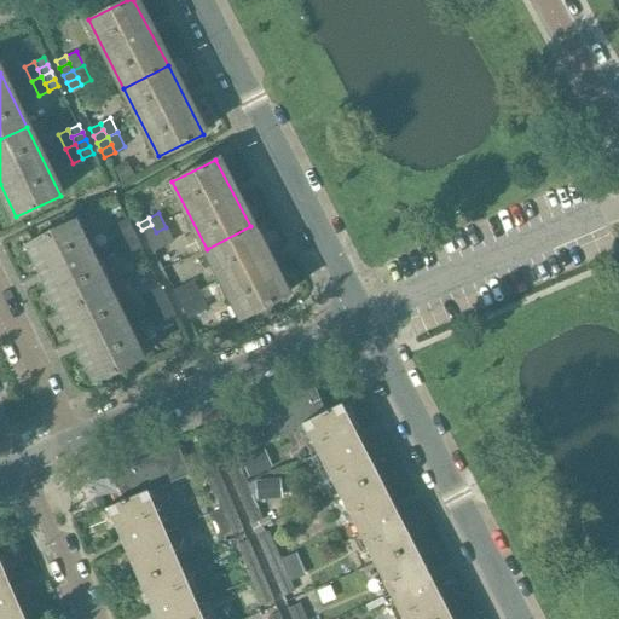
[(120,231),(129,226),(126,219),(116,224),(120,231)]
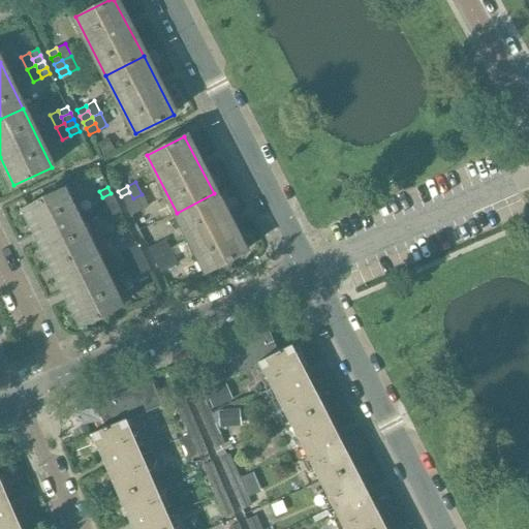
[(54,266),(91,247),(62,189),(25,208),(54,266)]
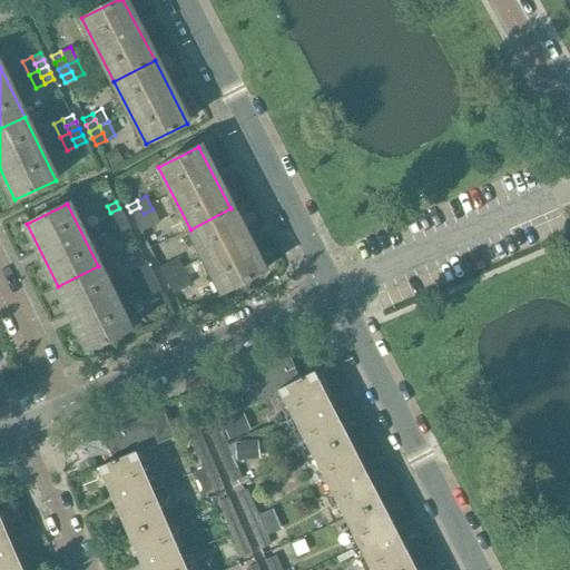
[(98,210),(105,224),(114,219),(110,213),(107,206),(98,210)]
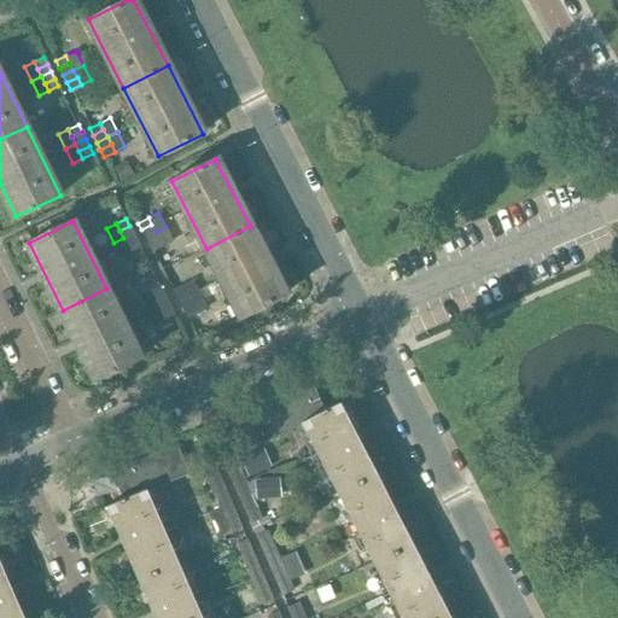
[(151,225),(141,229),(145,237),(156,232),(151,225)]
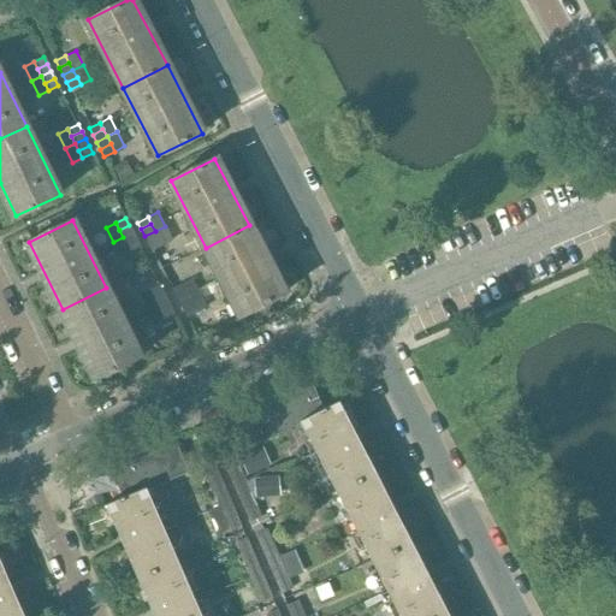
[(129,225),(119,230),(123,237),(132,232),(129,225)]
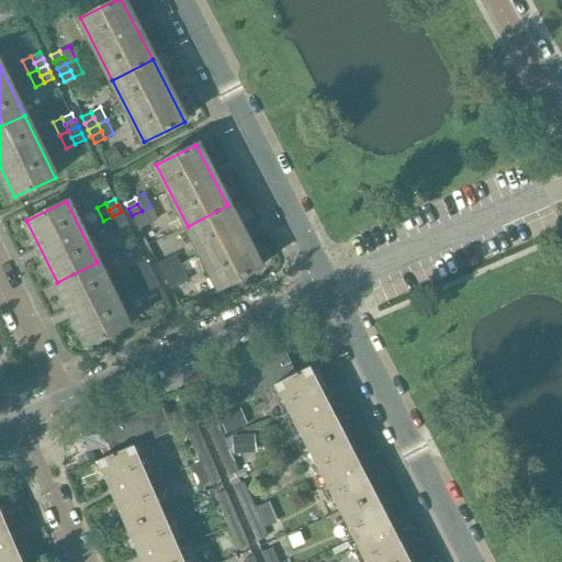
[(227,205),(188,226),(220,288),(259,268),(227,205)]
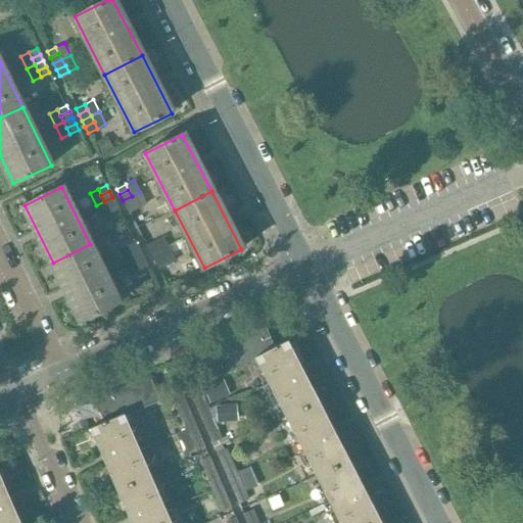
[(138,209),(146,204),(140,192),(132,196),(135,202),(138,209)]
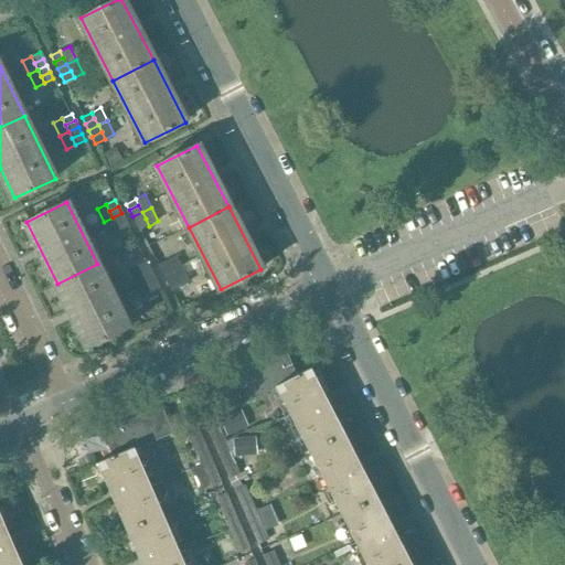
[(136,223),(146,219),(142,212),(132,216),(136,223)]
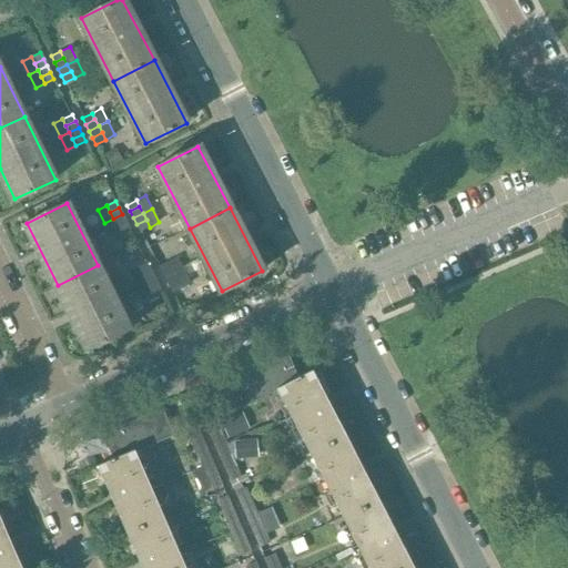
[(117,225),(125,221),(122,214),(113,219),(117,225)]
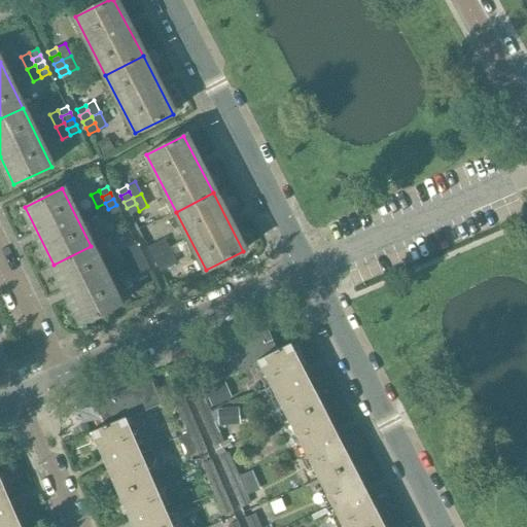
[(97,207),(103,219),(111,215),(108,209),(105,203),(97,207)]
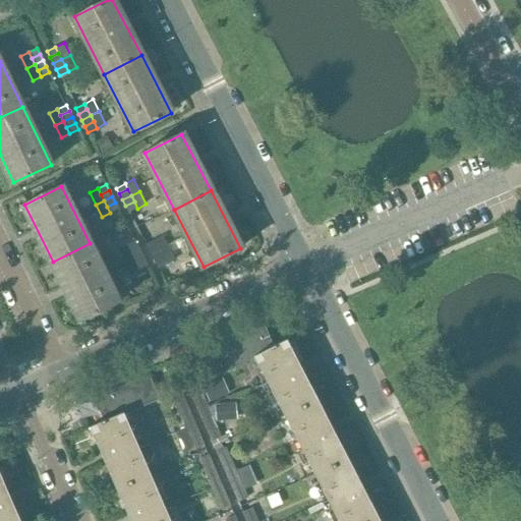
[(134,201),(125,206),(129,213),(137,209),(134,201)]
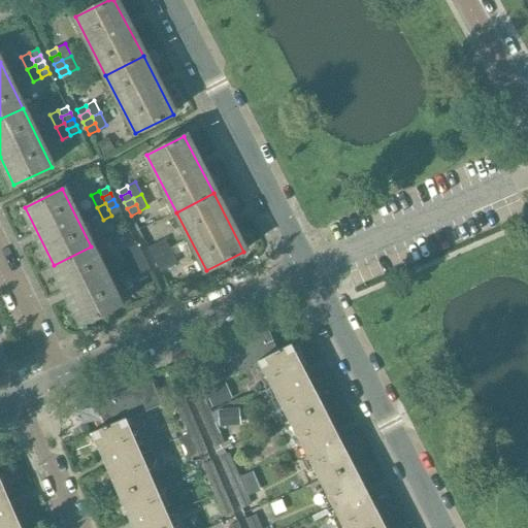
[(117,205),(108,209),(111,216),(120,211),(117,205)]
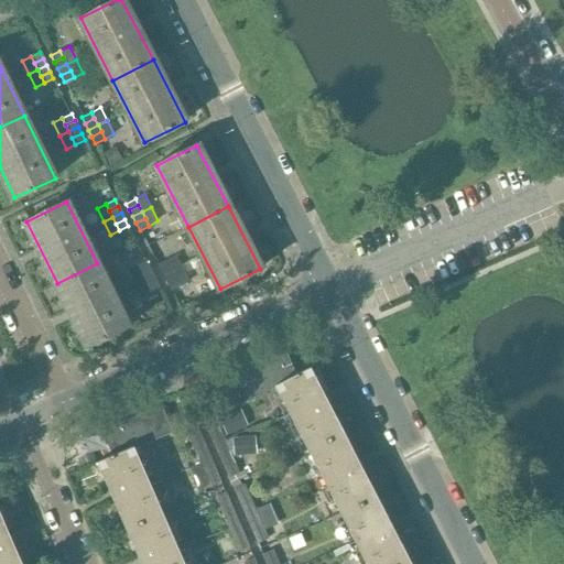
[(175,256),(166,260),(170,267),(173,273),(182,269),(175,256)]
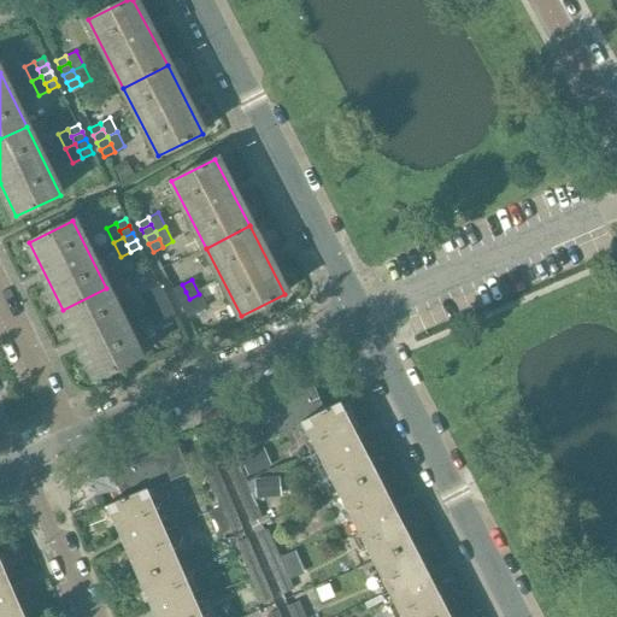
[(154,298),(164,293),(160,285),(151,291),(154,298)]
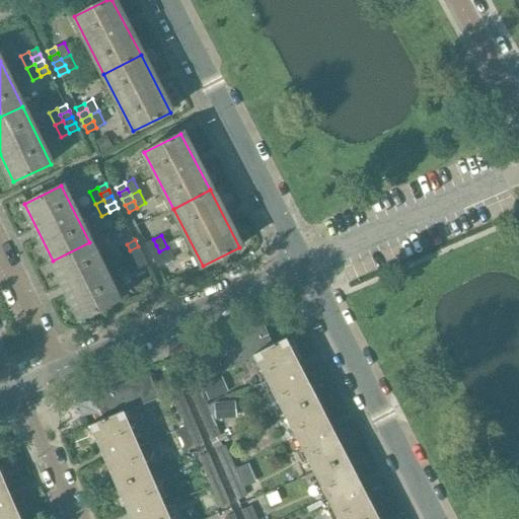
[(147,249),(156,245),(153,239),(144,243),(147,249)]
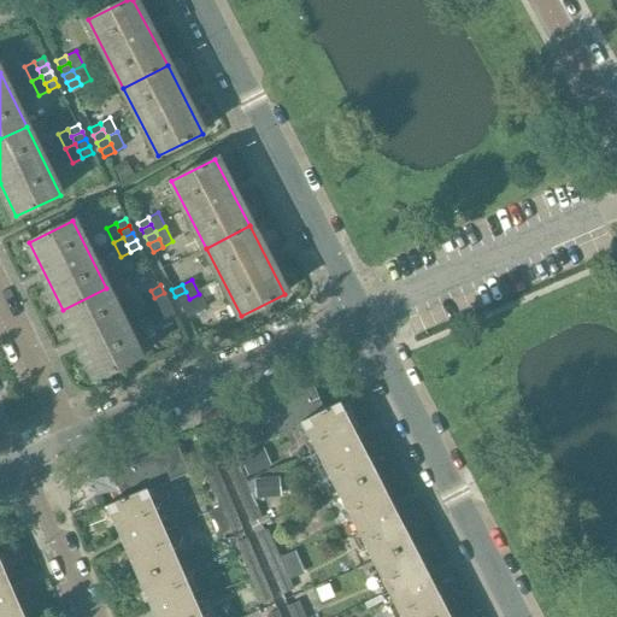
[(106,288),(63,310),(97,378),(140,357),(106,288)]
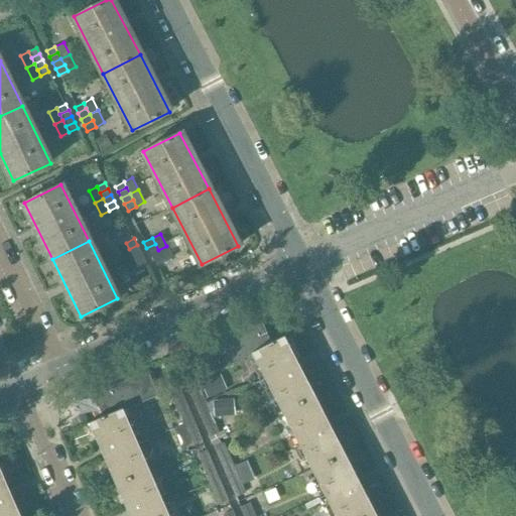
[(126,243),(117,247),(124,259),(132,255),(129,249),(126,243)]
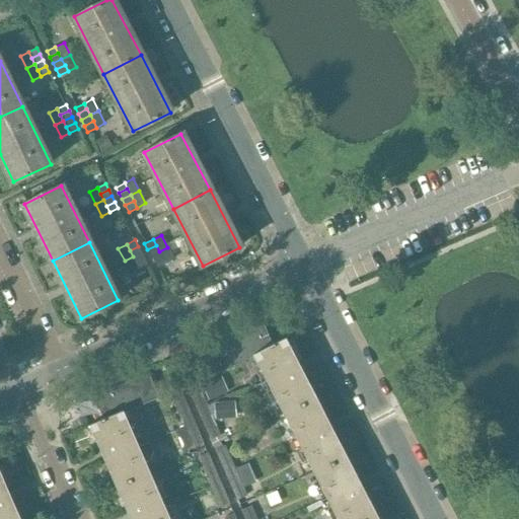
[(156,245),(147,249),(150,255),(159,251),(156,245)]
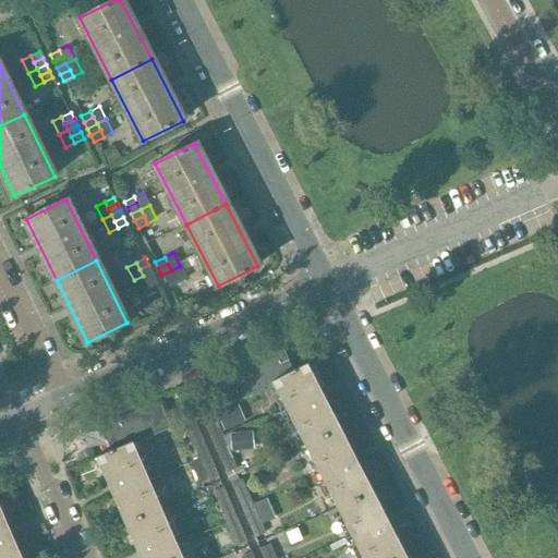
[(148,265),(140,269),(143,276),(152,271),(148,265)]
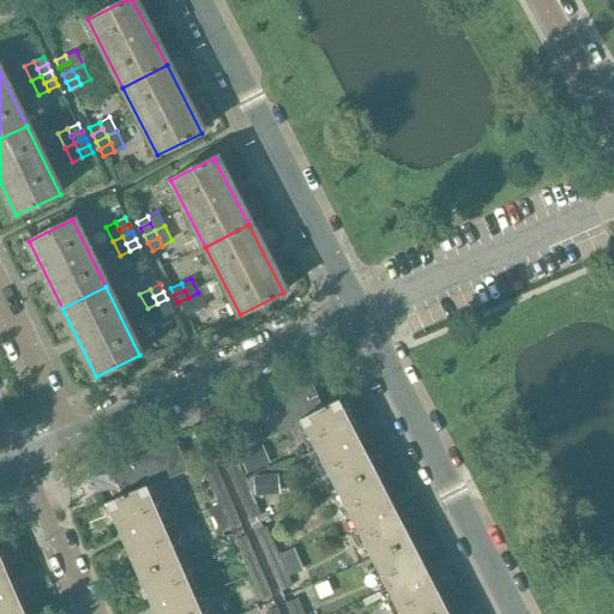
[(196,311),(205,306),(198,293),(188,298),(192,305),(196,311)]
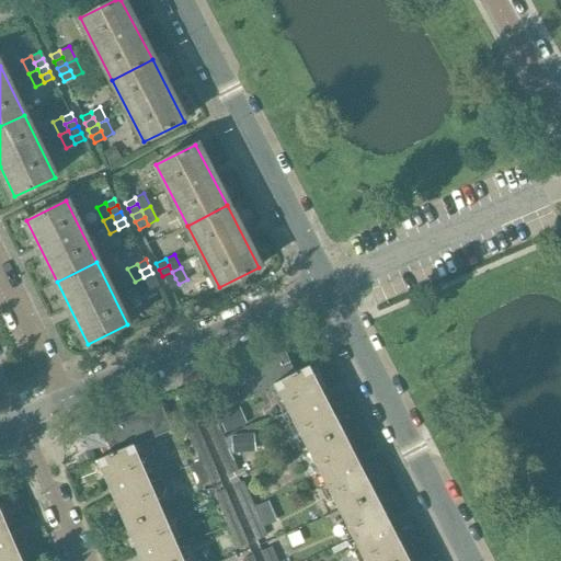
[(165,283),(175,278),(172,272),(162,276),(165,283)]
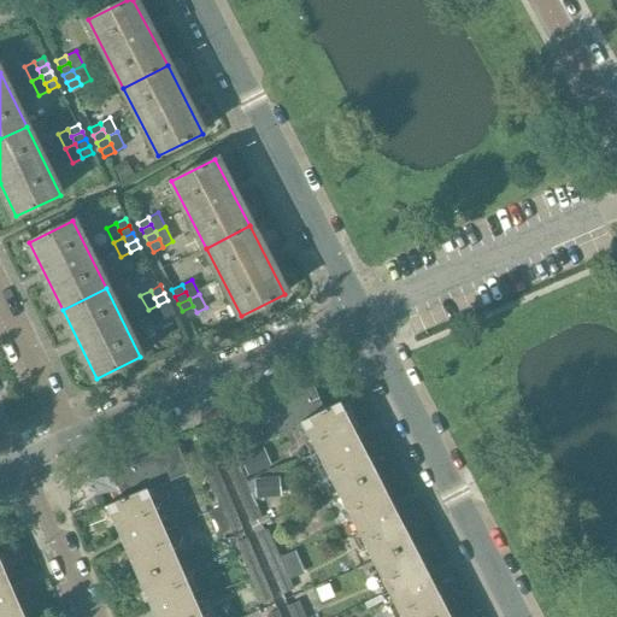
[(162,312),(171,307),(168,300),(158,305),(162,312)]
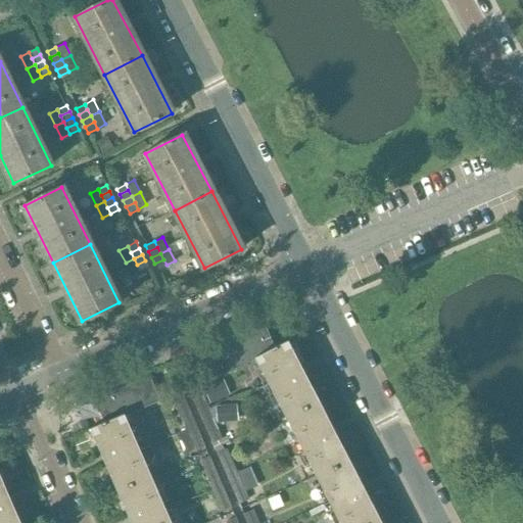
[(132,274),(139,270),(137,265),(134,258),(126,263),(132,274)]
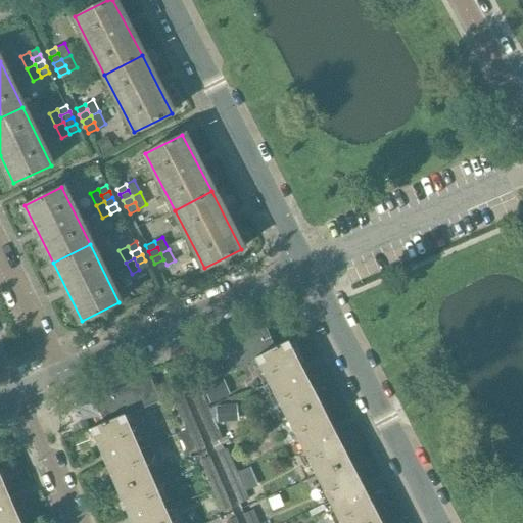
[(163,259),(154,264),(157,269),(167,265),(163,259)]
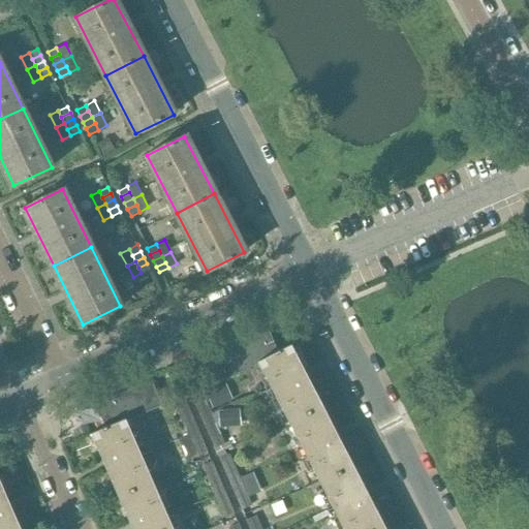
[(147,263),(138,268),(141,273),(150,269),(147,263)]
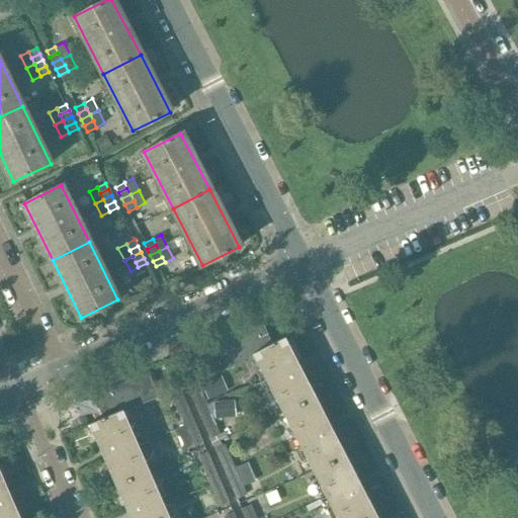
[(261,325),(209,347),(220,370),(253,355),(252,354),(273,343),(273,342),(269,344),(261,325)]
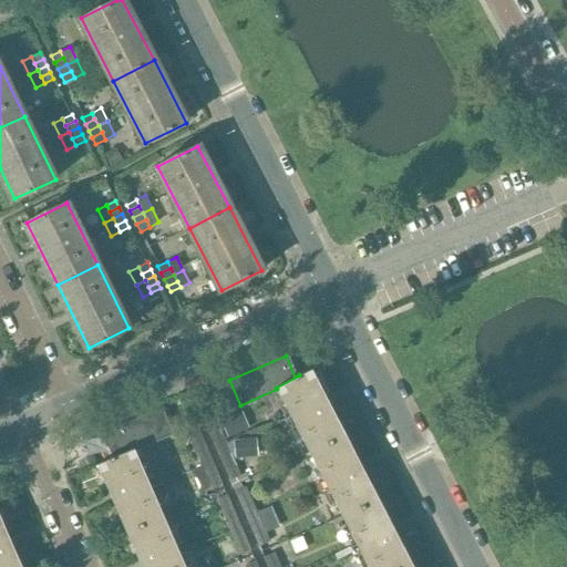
[(344,434),(327,400),(312,371),(313,370),(312,369),(299,375),(276,388),(277,389),(310,453),(344,434)]
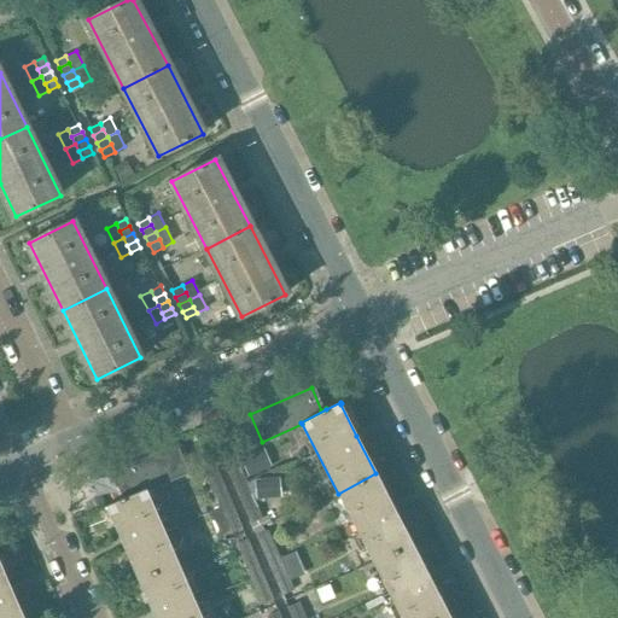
[(187,473),(181,460),(175,447),(114,473),(123,497),(120,500),(120,501),(146,489),(146,490),(187,473)]
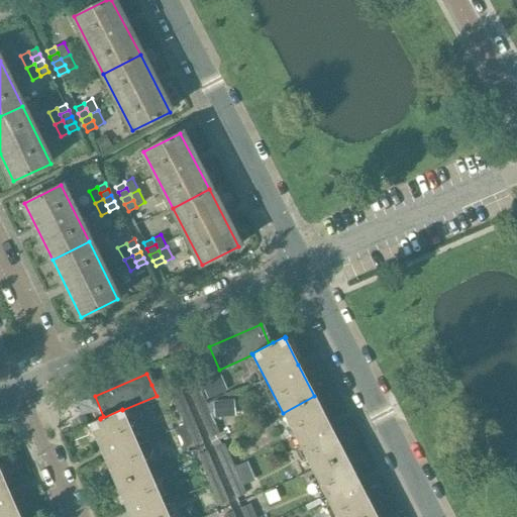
[(197,384),(187,388),(191,397),(201,393),(197,384)]
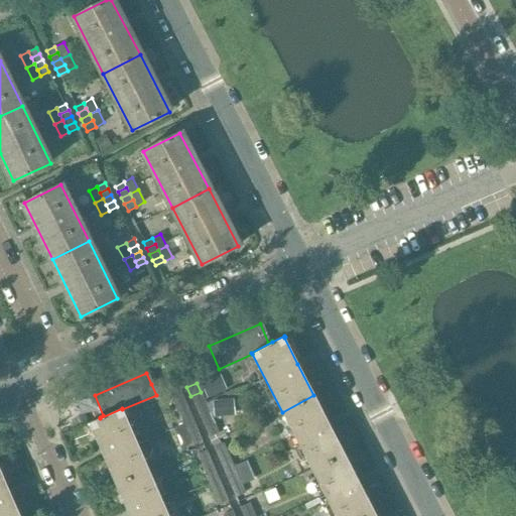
[(179,391),(170,395),(173,403),(183,399),(179,391)]
